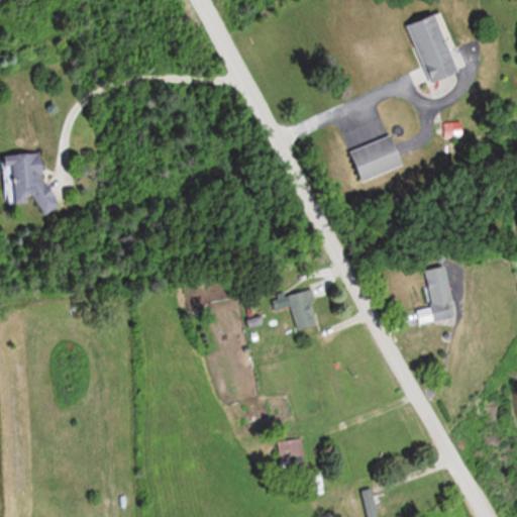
[(431,84),(464,74),(445,12),(412,23),(431,84)]
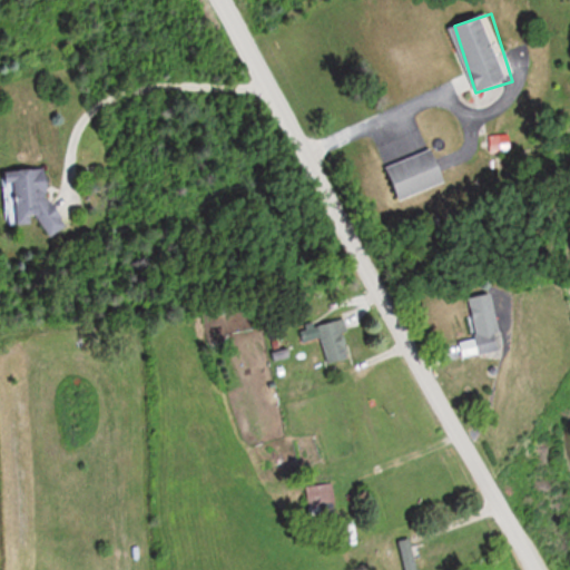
[(450,183),(438,147),(386,165),(399,199),(450,183)]
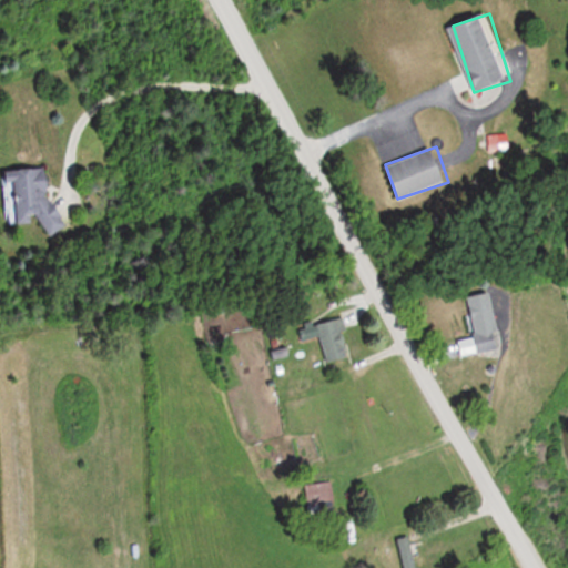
[(6,171),(7,225),(33,224),(33,221),(43,221),(44,233),(63,232),(62,211),(48,212),(47,170),(6,171)]
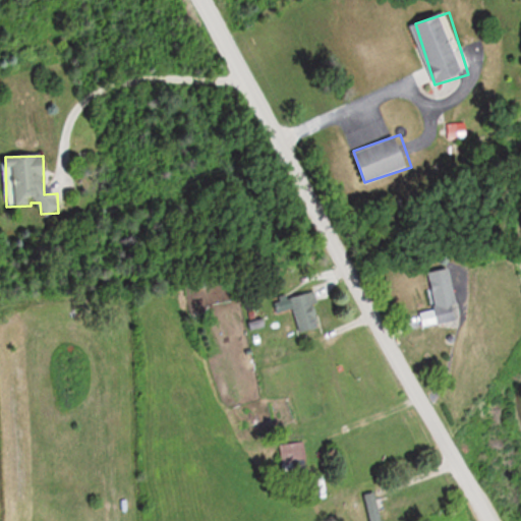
[(455,270),(431,273),(439,325),(462,322),(455,270)]
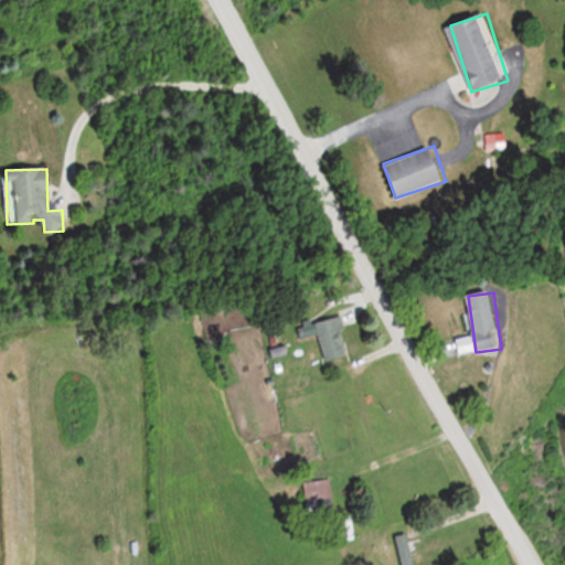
[(349,356),(342,317),(296,326),(299,341),(320,337),(324,361),(349,356)]
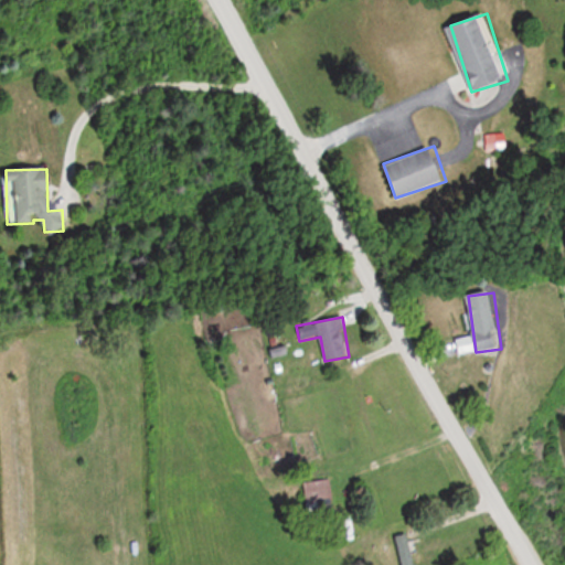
[(394,537),(401,564),(419,564),(412,533),(394,537)]
